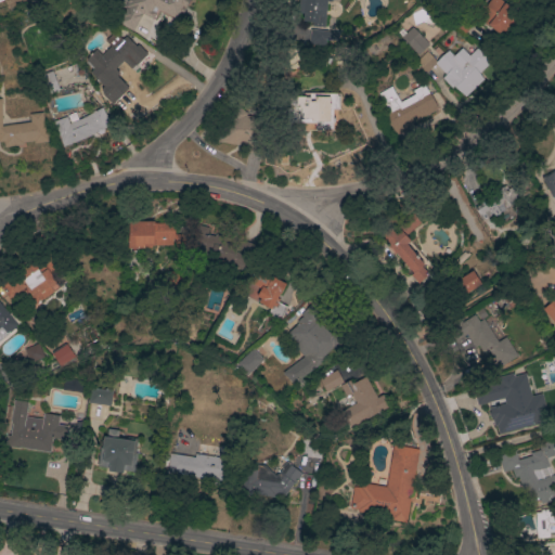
[(188,0),(178,20),(158,10),(154,18),(142,12),(132,29),(112,18),(121,0),(188,0)]
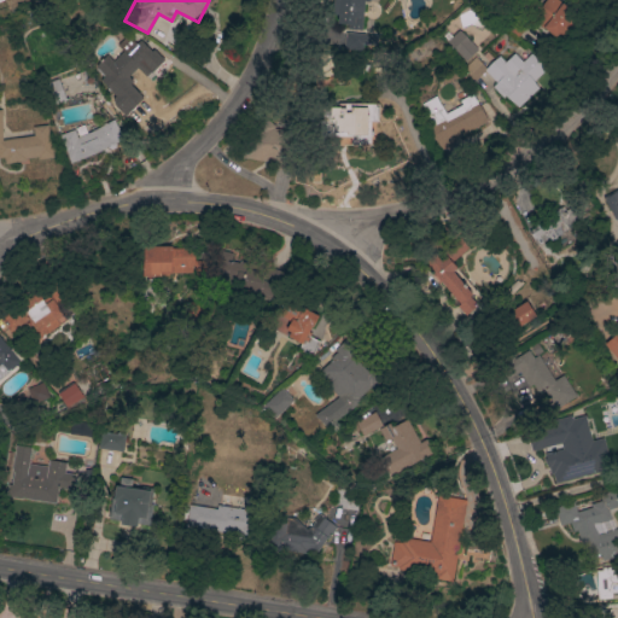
[(368,0),(368,1),(363,0),(361,17),(354,16),(353,24),(336,22),(337,13),(331,13),(332,0),(368,0)]
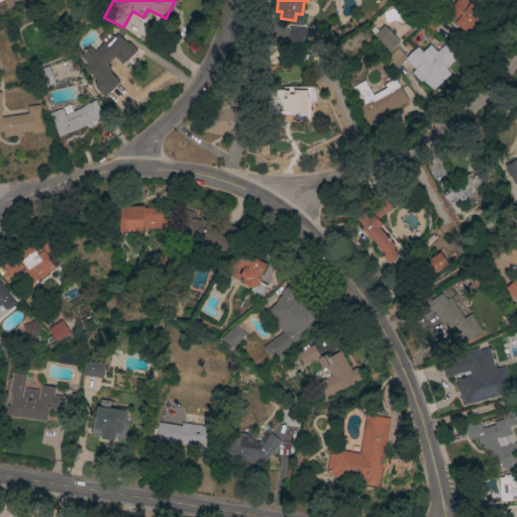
[(444,16),(454,0),(468,0),(480,8),(463,30),(444,16)]
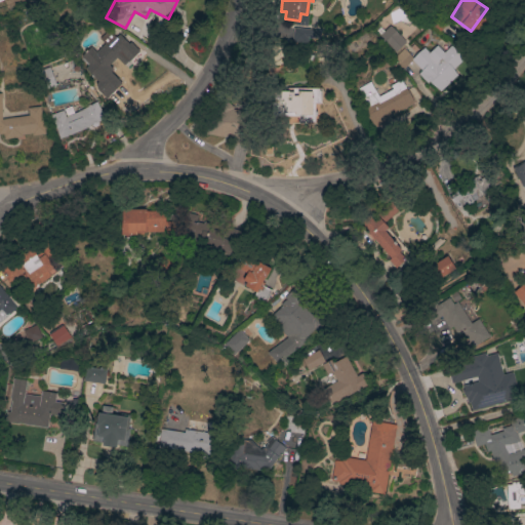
[(405,40),(394,51),(378,35),(390,24),(405,40)]
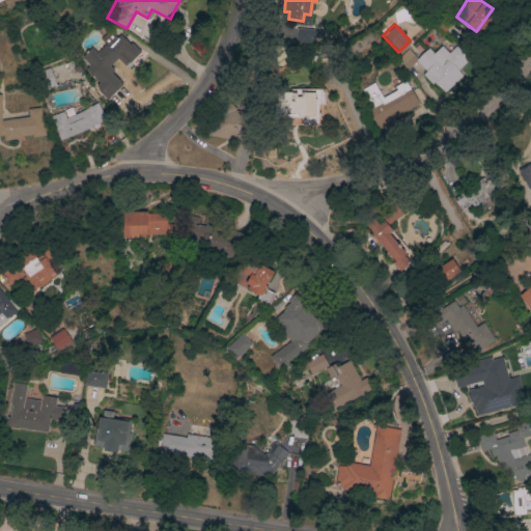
[(119,33),(131,44),(101,75),(82,55),(91,46),(96,51),(105,43),(100,37),(109,28),(111,30),(115,26),(119,31),(115,35),(116,36),(119,33)]
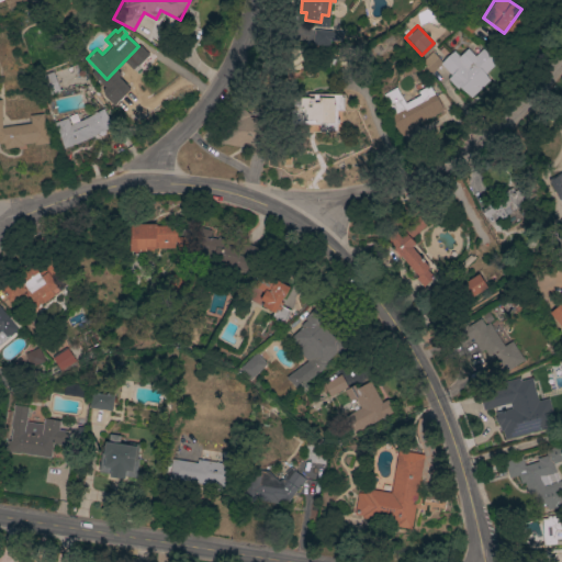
[(313,29),(345,32),(344,41),(329,38),(328,46),(312,44),(313,29)]
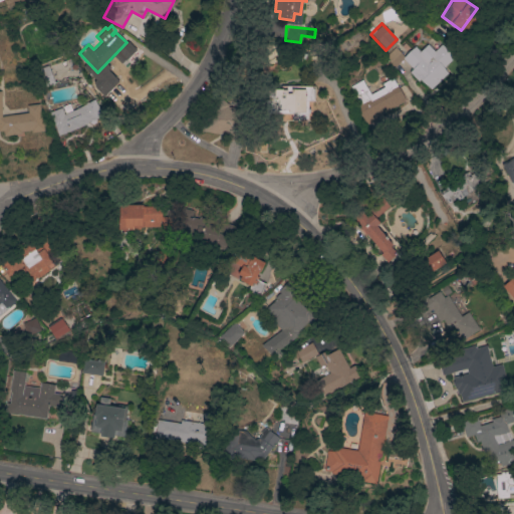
[(409,71),(412,67),(402,57),(415,45),(420,50),(427,43),(432,48),(434,50),(441,43),(454,56),(443,67),(448,71),(430,89),(419,78),(418,80),(409,71)]
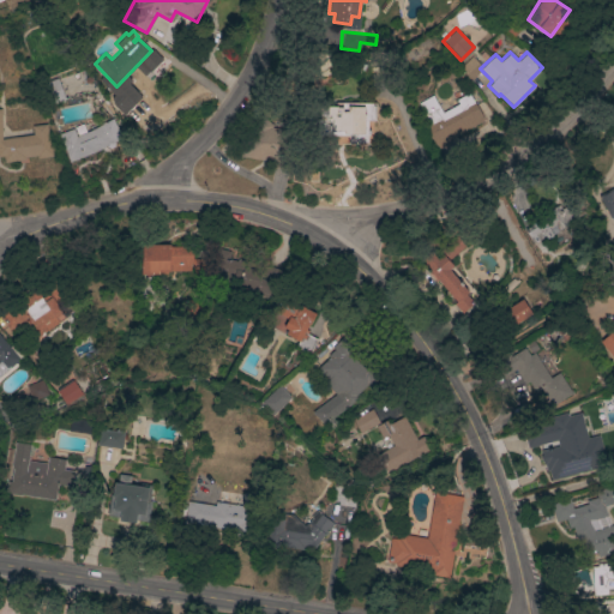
[(471,55),(482,67),(469,79),(458,67),(471,55)]
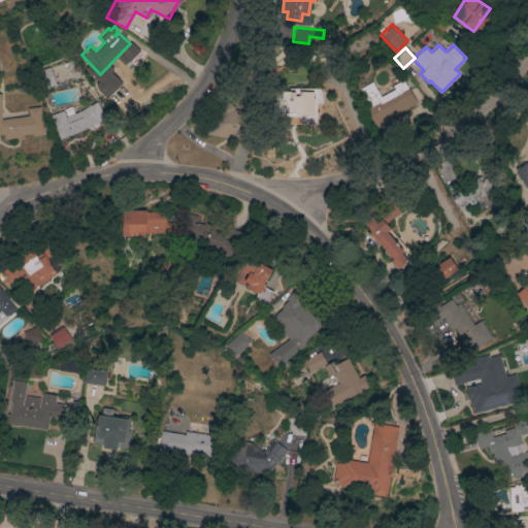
[(48,66),(56,85),(42,90),(35,71),(48,66)]
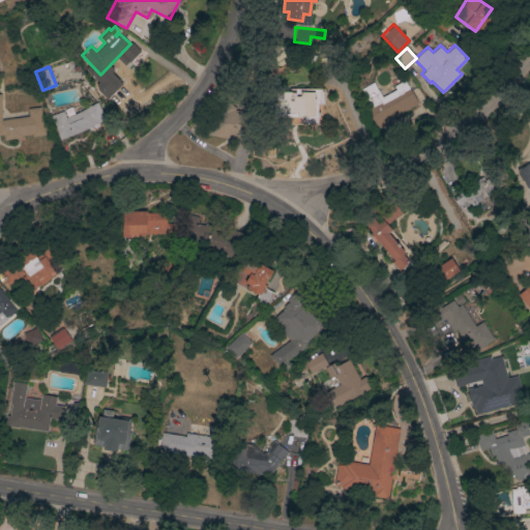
[(300,123),(300,117),(272,116),(272,87),(282,87),(282,91),(290,91),(290,87),(323,88),(323,104),(328,104),(327,117),(317,116),(317,123),(300,123)]
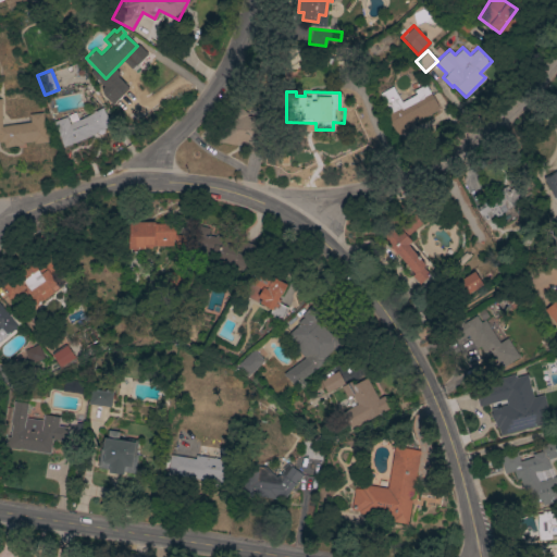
[(430,93),(438,108),(396,133),(385,114),(399,107),(401,109),(423,97),(423,96),(430,93)]
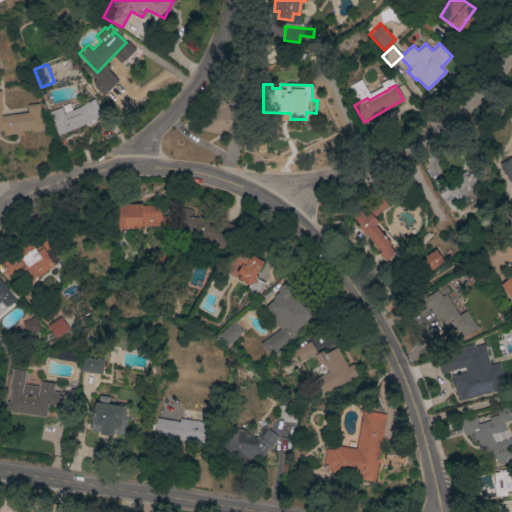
[(0,89),(1,115),(27,111),(26,104),(38,102),(41,117),(42,117),(43,129),(31,131),(31,129),(21,130),(21,132),(4,135),(3,129),(0,129),(0,89)]
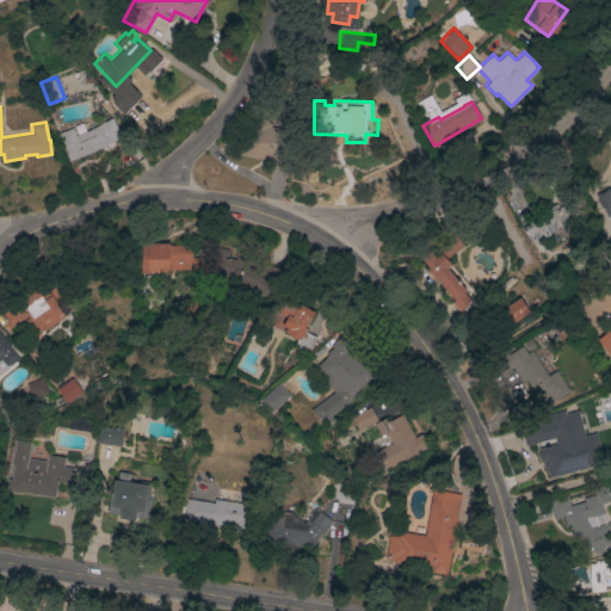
[(253,123),(259,115),(272,123),(270,125),(296,129),(290,164),(238,155),(242,122),(253,123)]
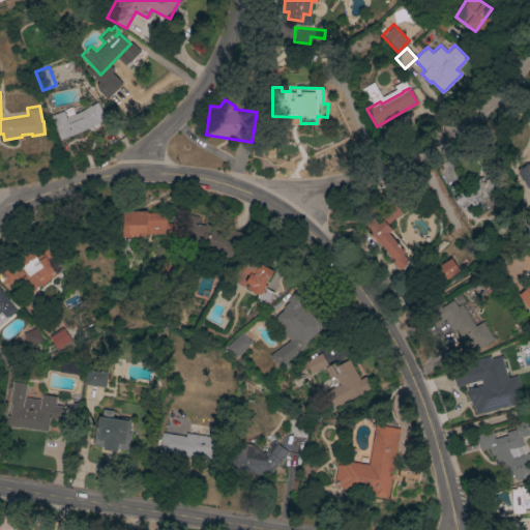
[(51,115),(63,110),(65,117),(66,116),(63,109),(71,106),(75,113),(80,111),(96,101),(106,118),(87,128),(71,135),(59,139),(51,115)]
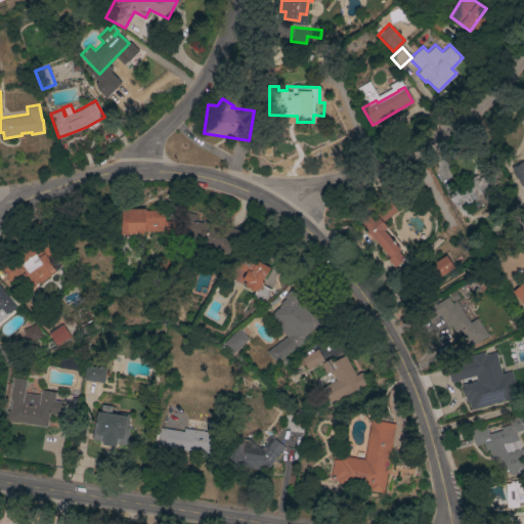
[(450,195),(461,211),(488,192),(478,177),(450,195)]
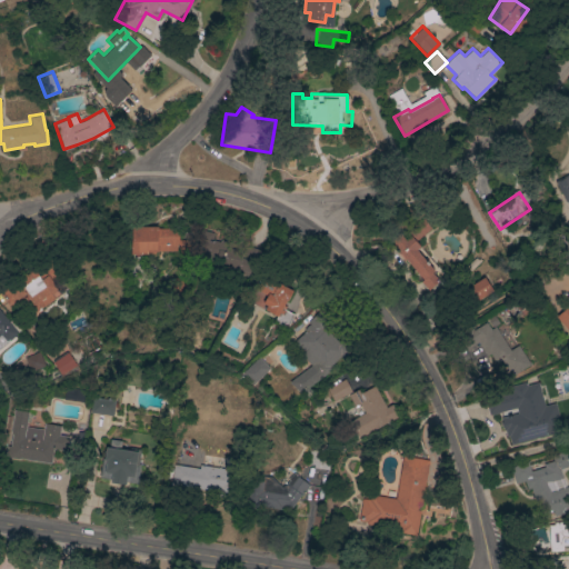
[(427,291),(419,281),(422,280),(397,250),(398,250),(390,241),(401,232),(402,235),(422,218),(430,227),(415,240),(419,246),(416,249),(423,259),(422,260),(425,262),(426,261),(433,270),(431,272),(439,281),(427,291)]
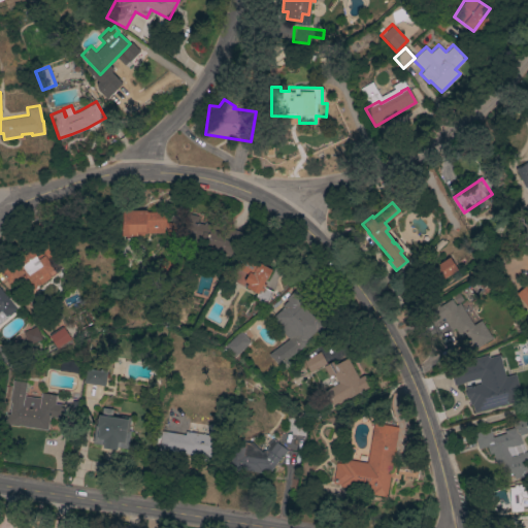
[(121,235),(121,209),(146,209),(146,211),(165,211),(165,232),(145,232),(145,233),(137,233),(137,236),(121,235)]
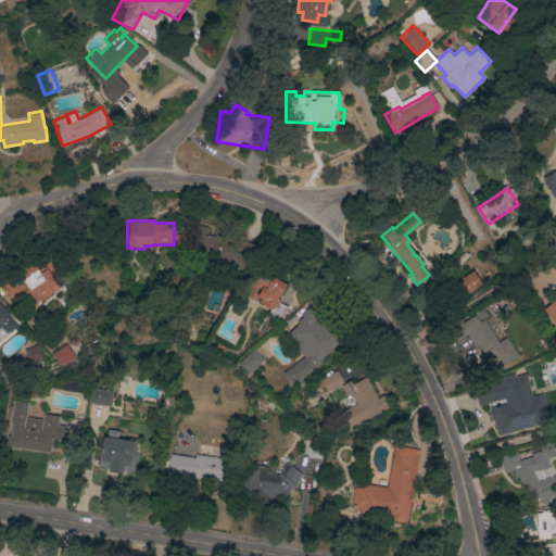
[(199,224),(209,226),(206,234),(215,236),(238,241),(236,251),(245,254),(242,266),(244,266),(242,276),(232,274),(236,264),(192,253),(199,224)]
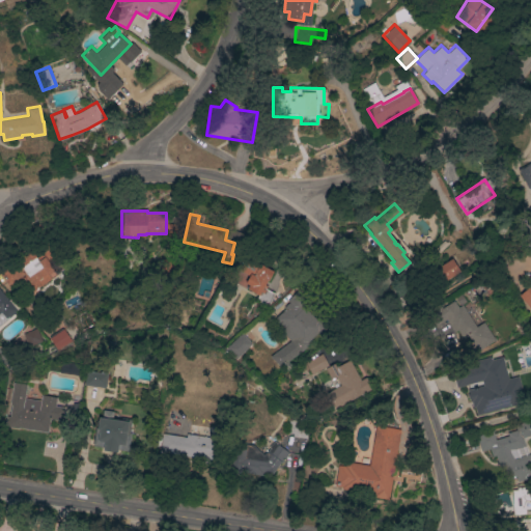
[(3,277),(10,286),(27,275),(37,289),(60,273),(42,249),(3,277)]
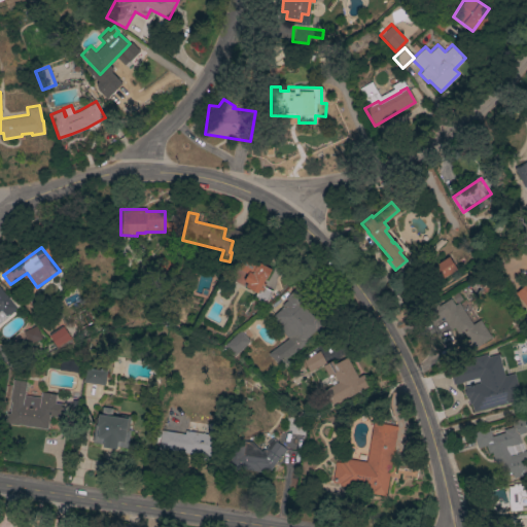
[(244,286),(246,283),(243,281),(247,273),(238,268),(245,255),(270,269),(256,292),(244,286)]
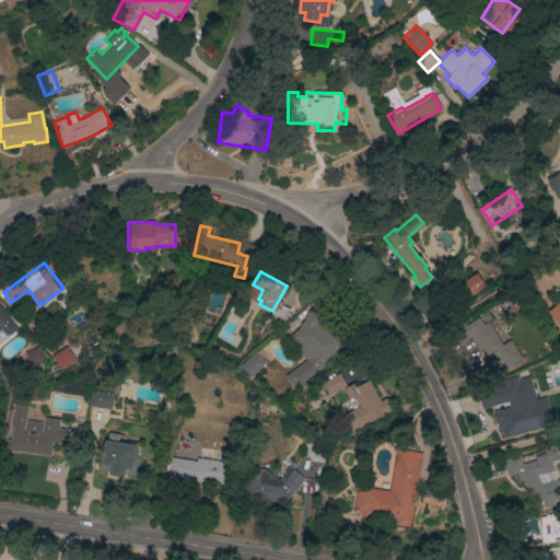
[(476,271),(485,286),(464,299),(455,284),(476,271)]
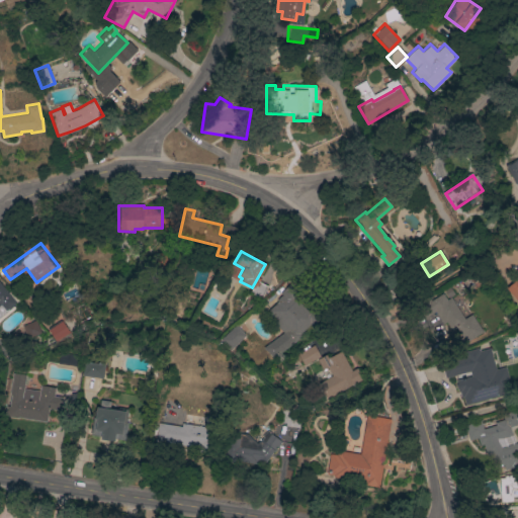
[(263,346),(282,331),(266,310),(277,300),(276,298),(282,293),(279,290),(293,280),(304,292),(297,297),(307,310),(312,306),(320,317),(299,333),(303,335),(272,358),(263,346)]
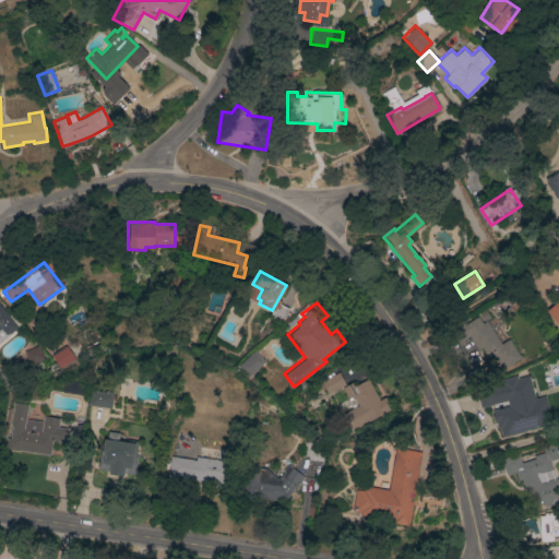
[(558,302),(548,311),(557,324),(558,323),(558,302)]
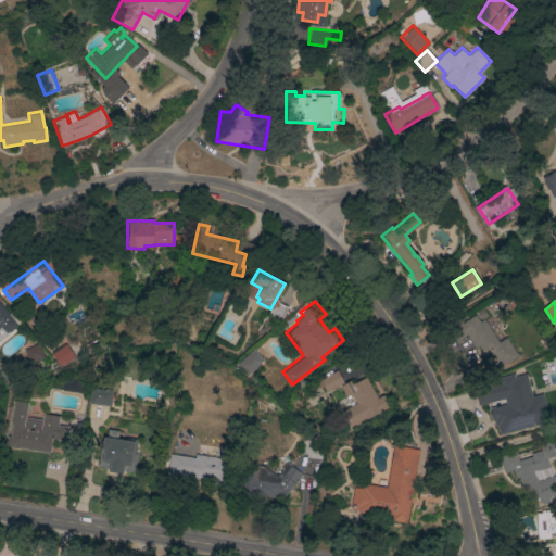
[(0,302),(17,324),(7,332),(0,326),(0,302)]
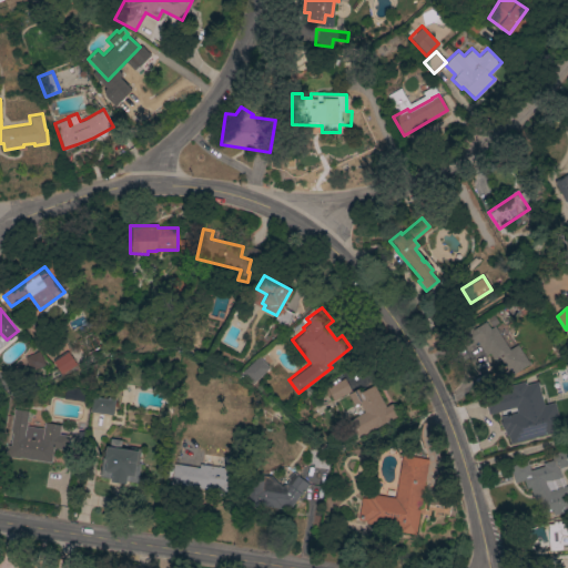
[(486,316),(493,313),(497,322),(492,325),(486,316)]
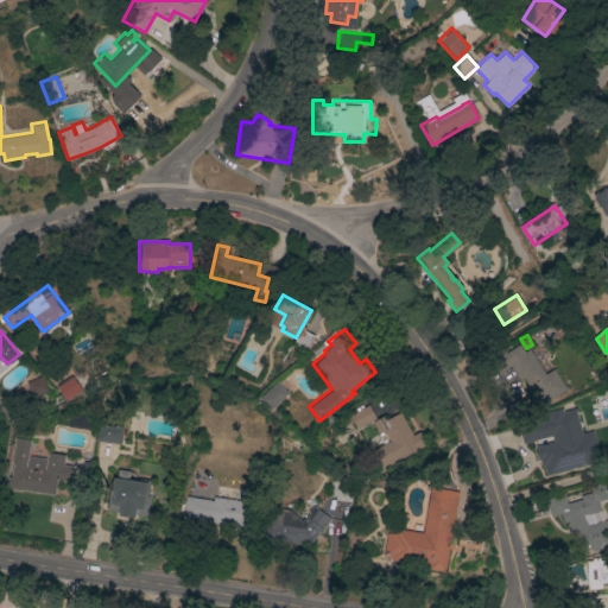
[(552,367),(567,388),(544,403),(533,385),(527,388),(511,365),(498,372),(487,355),(502,346),(506,352),(519,342),(525,350),(529,348),(545,373),(552,367)]
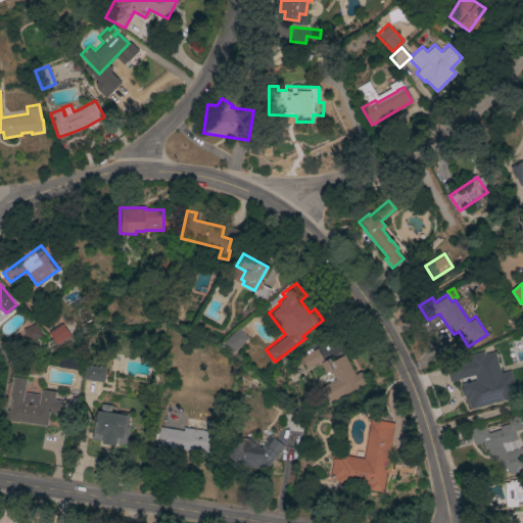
[(21,327),(36,322),(41,335),(27,340),(21,327)]
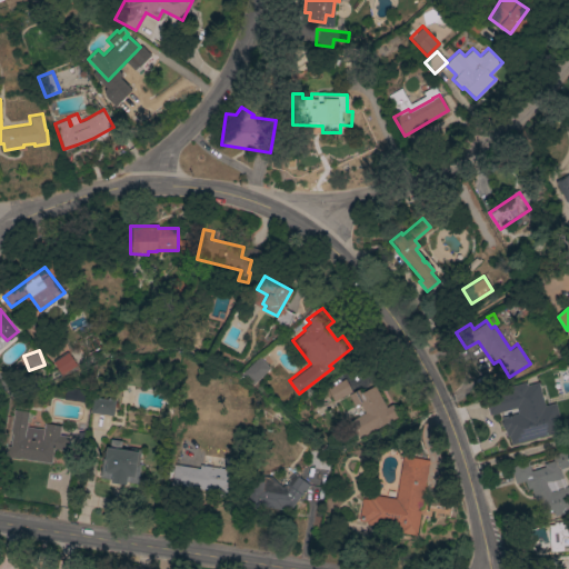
[(67,351),(77,365),(61,375),(52,361),(67,351)]
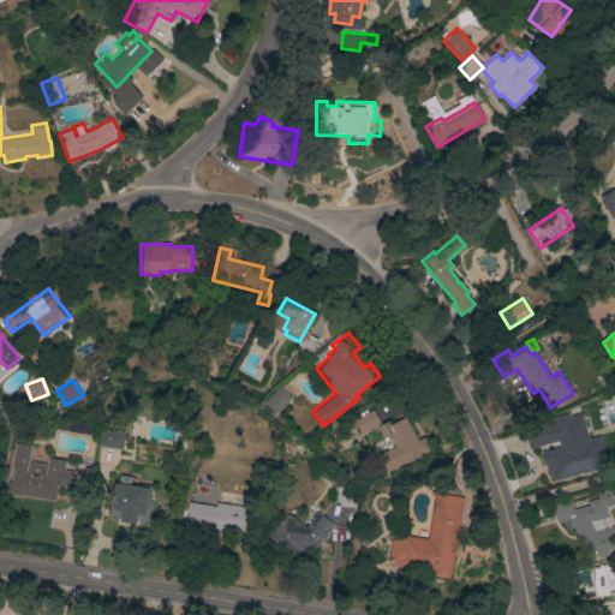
[(261,402),(280,384),(291,398),(273,415),(261,402)]
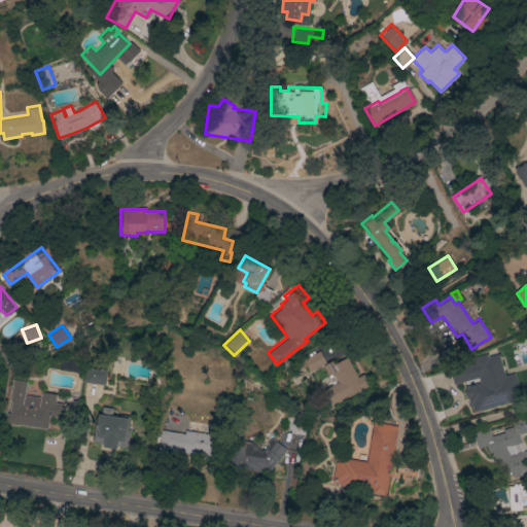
[(308,371),(305,365),(299,369),(295,362),(319,350),(325,361),(308,371)]
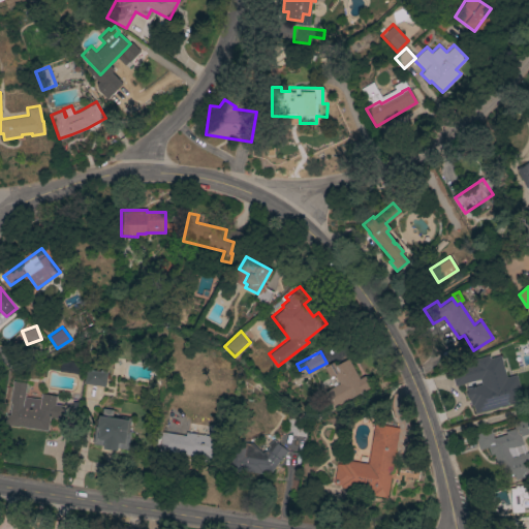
[(465,387),(480,383),(479,378),(455,385),(449,369),(475,363),(474,359),(489,354),(490,358),(500,354),(506,376),(516,373),(523,400),(475,413),(472,405),(470,406),(465,387)]
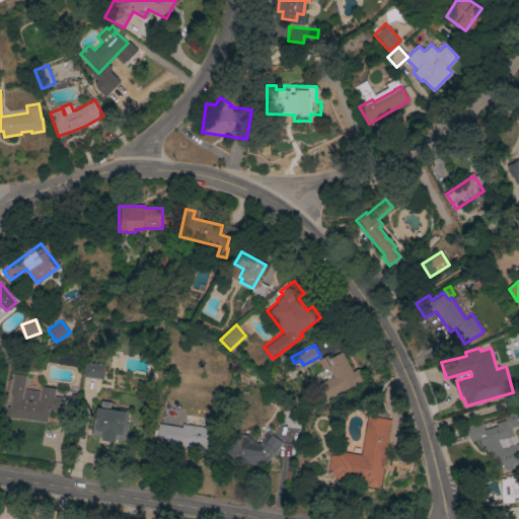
[(317,360),(325,355),(327,358),(341,351),(352,371),(357,368),(363,380),(326,400),(317,383),(331,376),(327,368),(323,370),(317,360)]
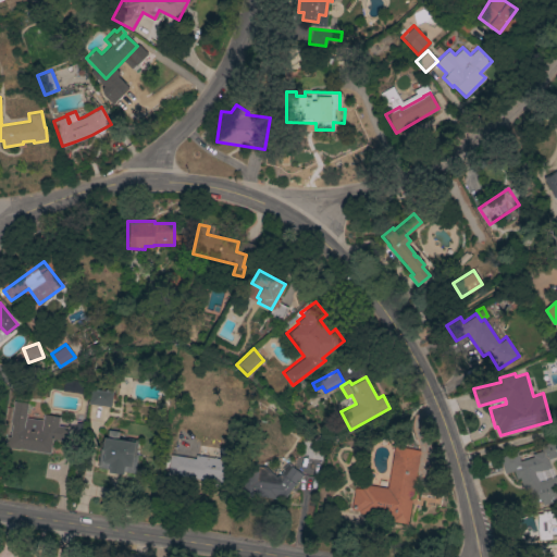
[(90,388),(112,392),(110,407),(88,403),(90,388)]
